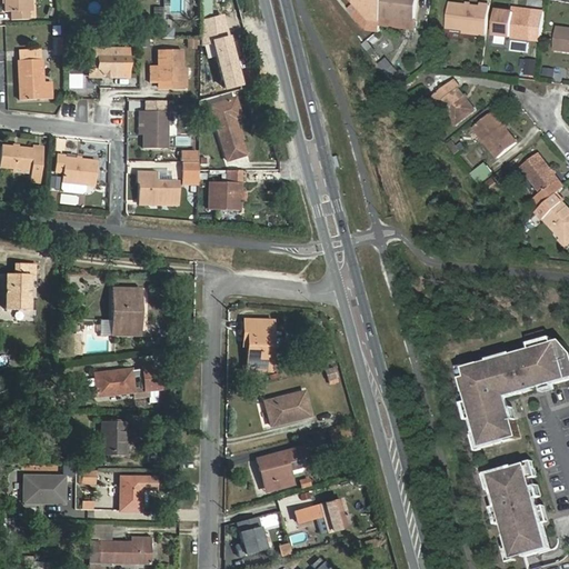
[(27,0),(5,0),(6,12),(11,12),(11,20),(28,20),(27,0)]
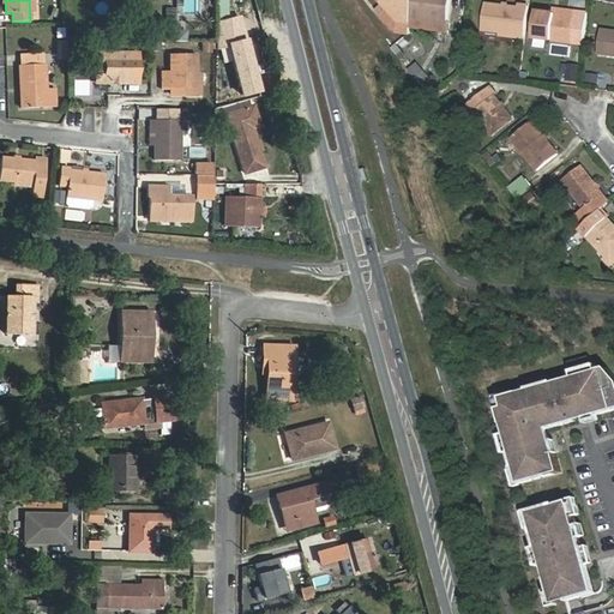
[(397,32),(409,34),(410,28),(411,18),(413,8),(413,0),(381,0),(384,4),(377,10),(397,32)]
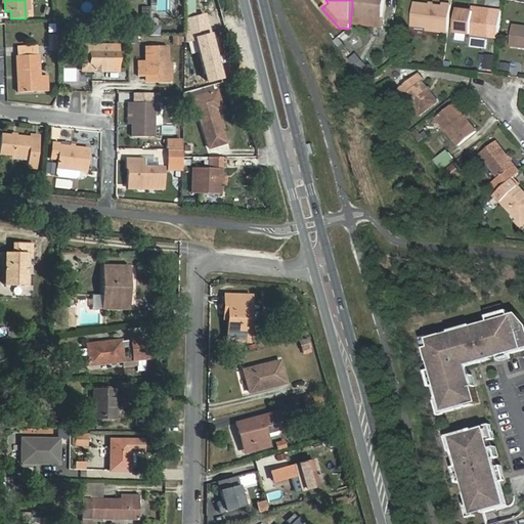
[(352,0),(352,7),(351,15),(383,19),(384,0),(352,0)]
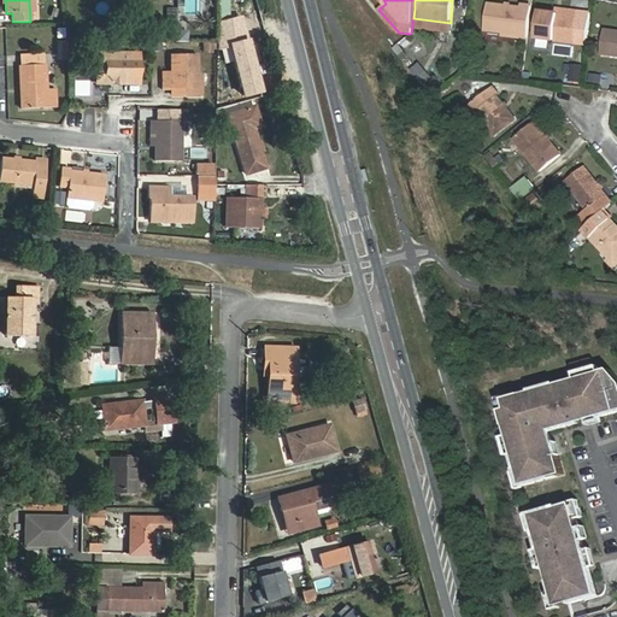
[(503,35),(528,39),(532,6),(522,5),(521,9),(488,5),(486,30),(503,33),(503,35)]
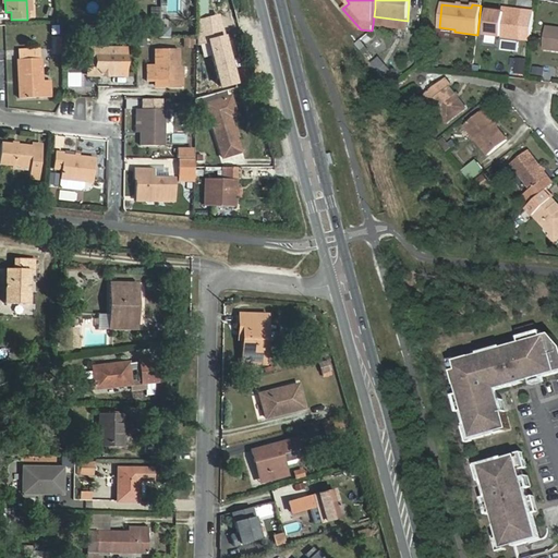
[(516,10),(516,14),(488,11),(485,35),(520,39),(522,27),(523,14),(523,11),(516,10)]
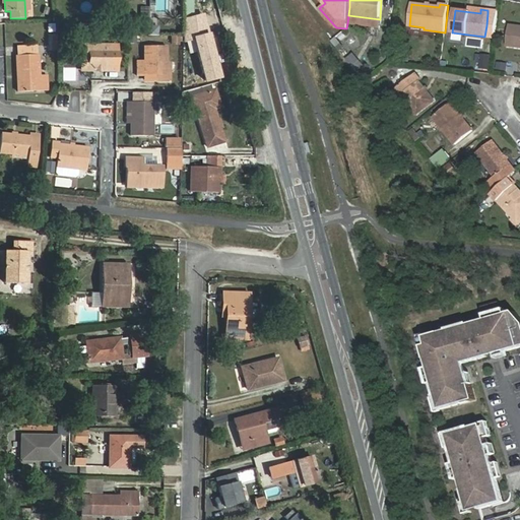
[(497,14),(488,13),(486,25),(495,26),(497,14)]
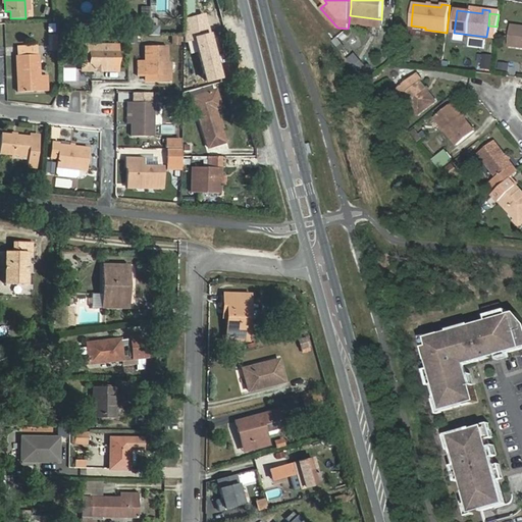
[(350,15),(349,23),(380,28),(381,19),(350,15)]
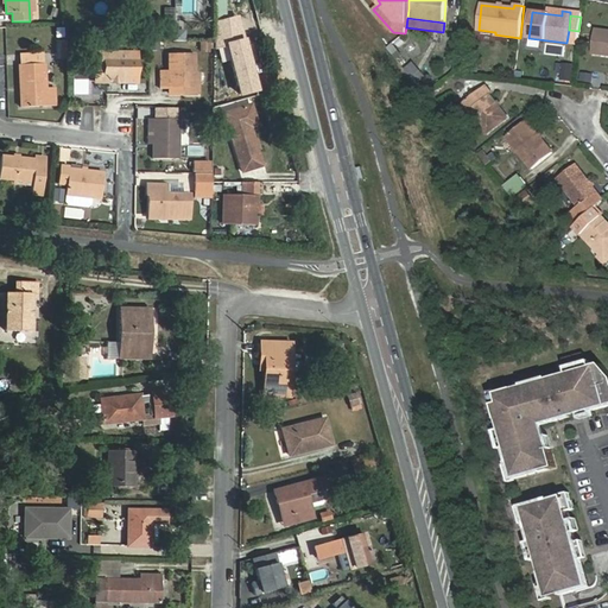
[(607,31),(596,30),(594,54),(607,55),(607,31)]
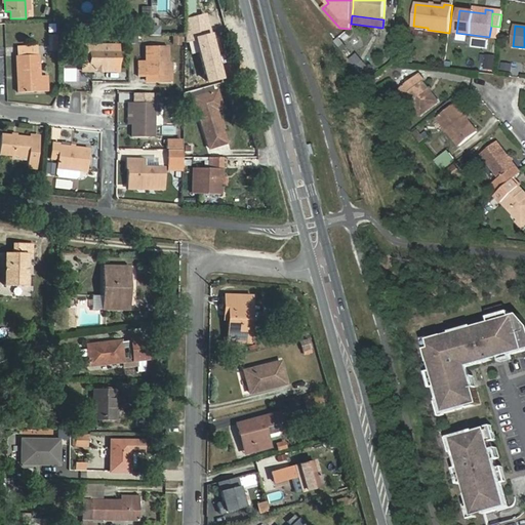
[(118,72),(119,45),(84,44),(83,53),(91,53),(91,64),(83,64),(83,71),(118,72)]
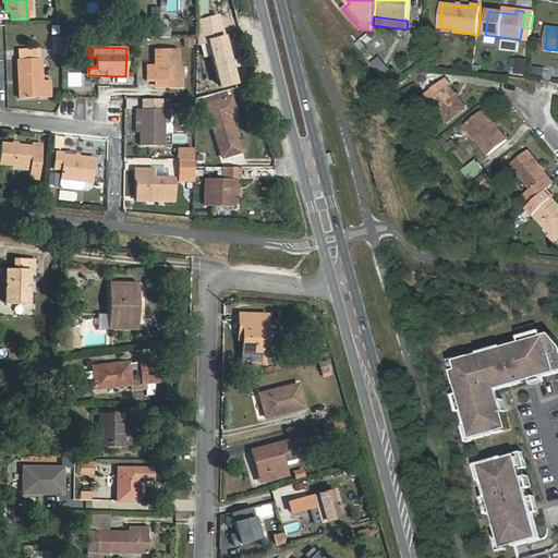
[(17,50),(19,59),(40,59),(39,49),(17,50)]
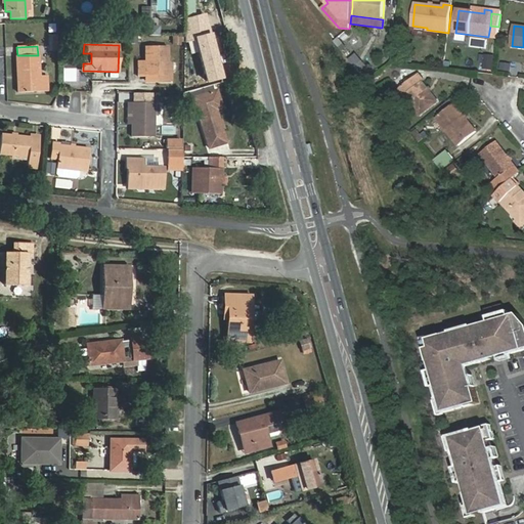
[(138,60),(138,77),(145,77),(145,80),(169,80),(169,46),(145,46),(145,60),(138,60)]
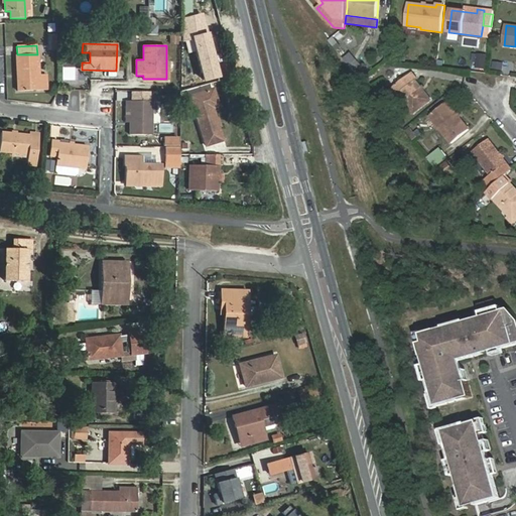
[(17,54),(16,54),(18,91),(47,90),(46,78),(40,78),(39,53),(37,54),(17,54)]
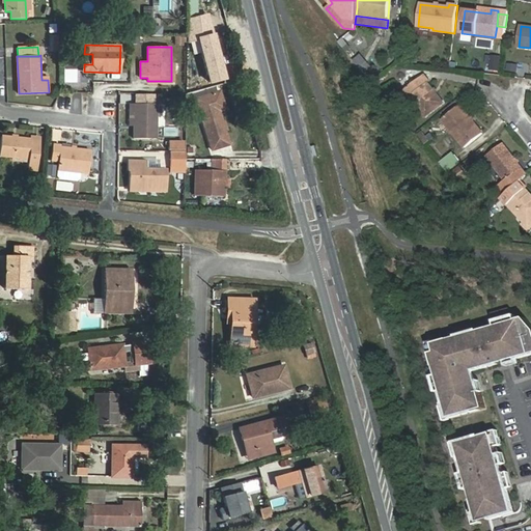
[(500,57),(491,57),(491,71),(499,71),(500,57)]
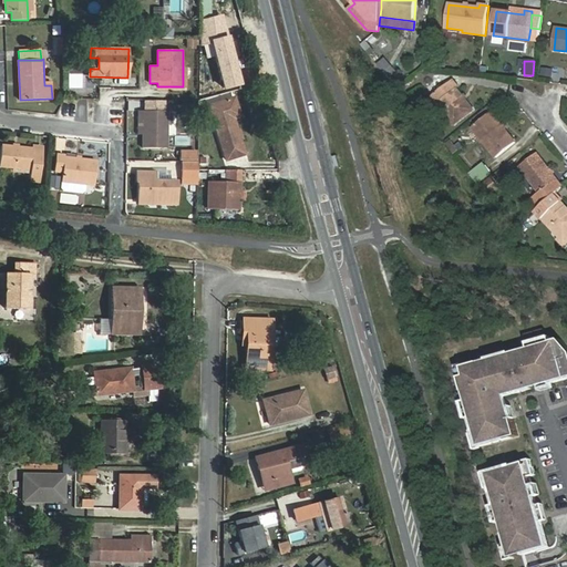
[(434,107),(439,103),(456,125),(475,111),(452,81),(428,100),(434,107)]
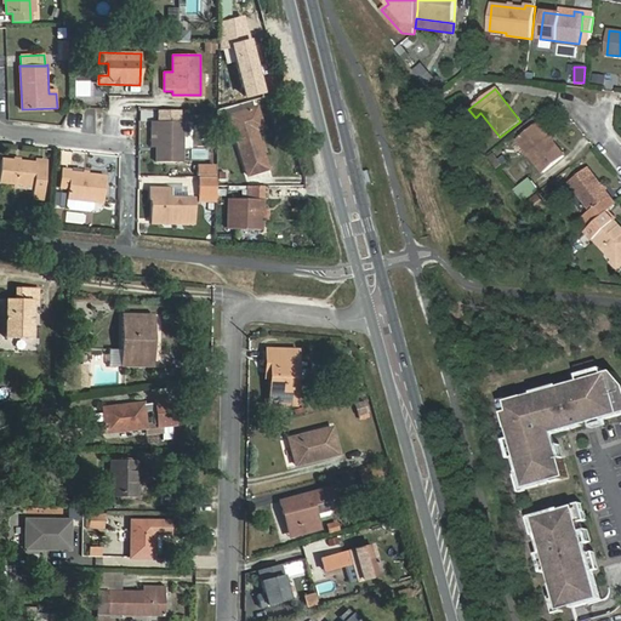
[(249,176),(268,170),(255,130),(260,129),(254,108),(229,117),(249,176)]
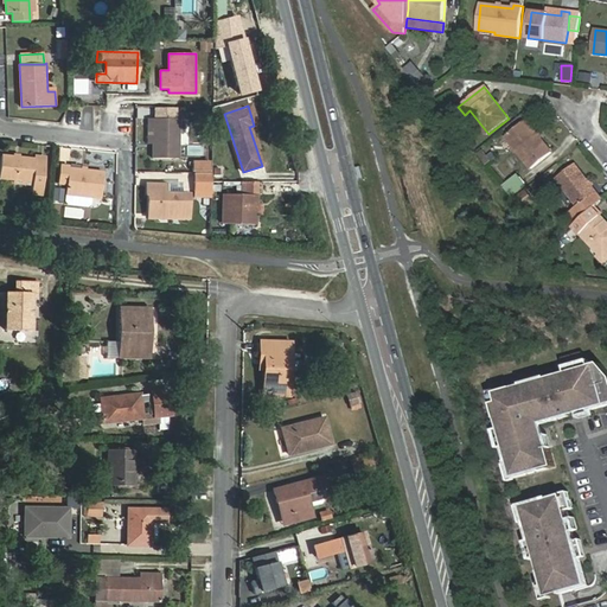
[(153,129),(153,159),(178,159),(179,119),(148,119),(148,129),(153,129)]
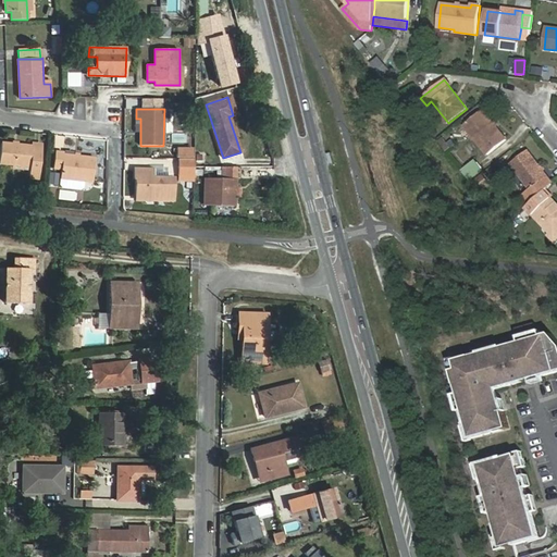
[(483,110),(465,126),(489,155),(508,139),(483,110)]
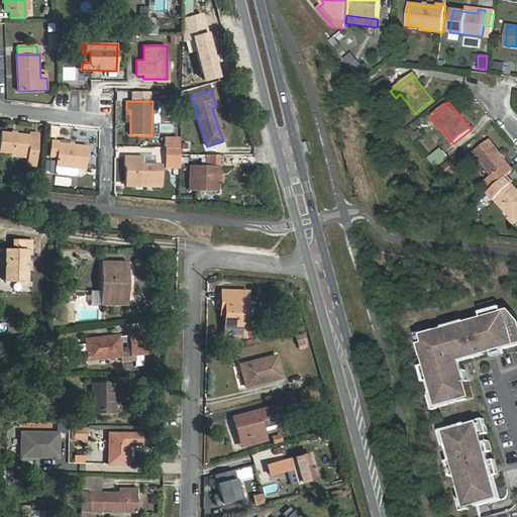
[(36,162),(39,137),(29,136),(29,135),(1,132),(0,149),(0,151),(28,154),(27,161),(36,162)]
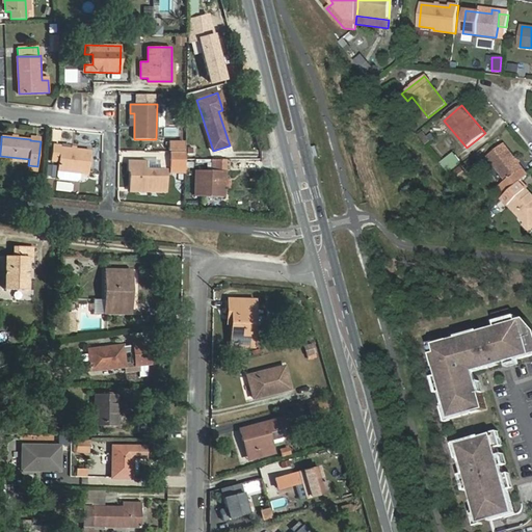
[(167,142),(167,151),(182,151),(182,142),(167,142)]
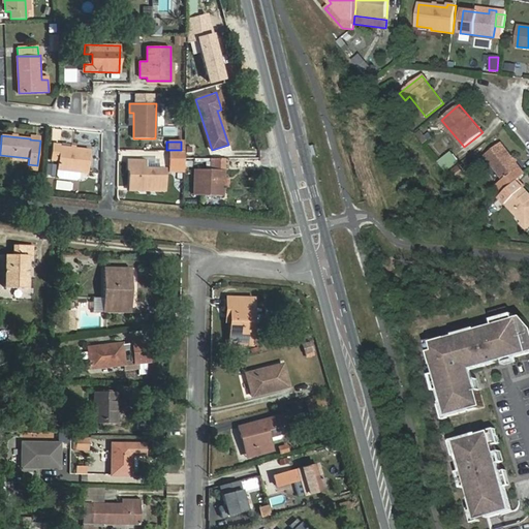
[(53,143),(52,158),(59,159),(58,168),(78,172),(88,173),(91,149),(60,146),(61,143),(53,143)]
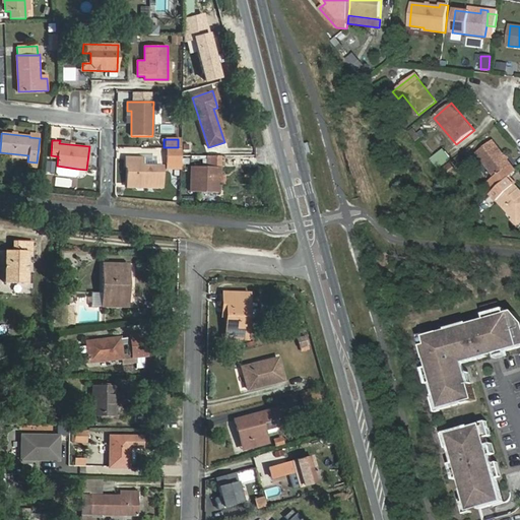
[(478,153),(497,178),(511,167),(512,166),(494,141),(478,153)]
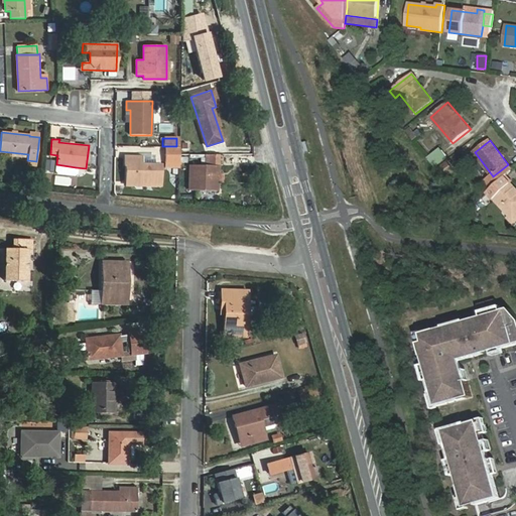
[(177,147),(163,147),(162,162),(176,162),(177,147)]
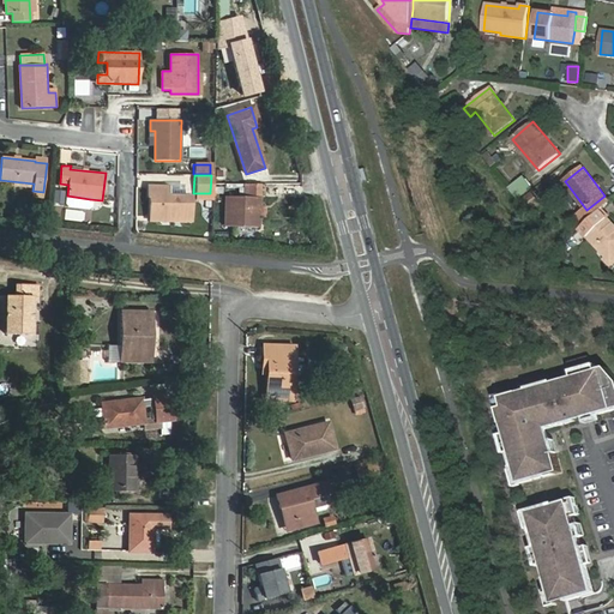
[(518,199),(533,187),(525,178),(510,188),(518,199)]
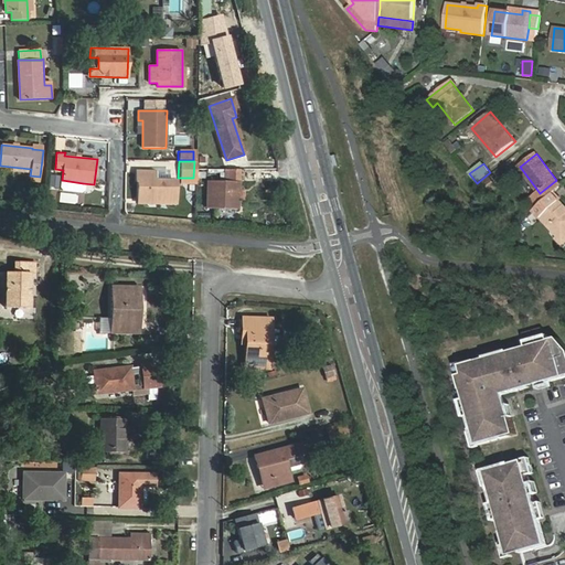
[(225,171),(224,182),(238,182),(244,182),(244,172),(225,171)]
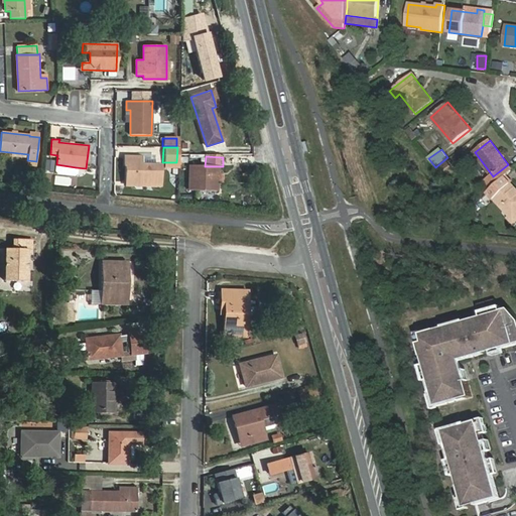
[(127,182),(144,182),(144,185),(160,185),(160,165),(141,165),(141,157),(126,157),(125,165),(127,165),(127,182)]
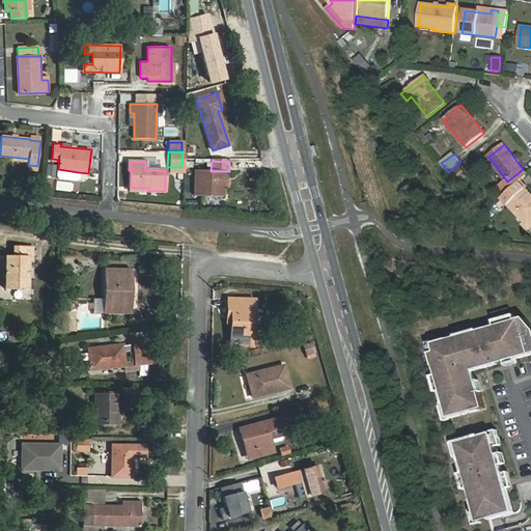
[(78,172),(58,169),(57,176),(58,178),(75,180),(77,178),(78,172)]
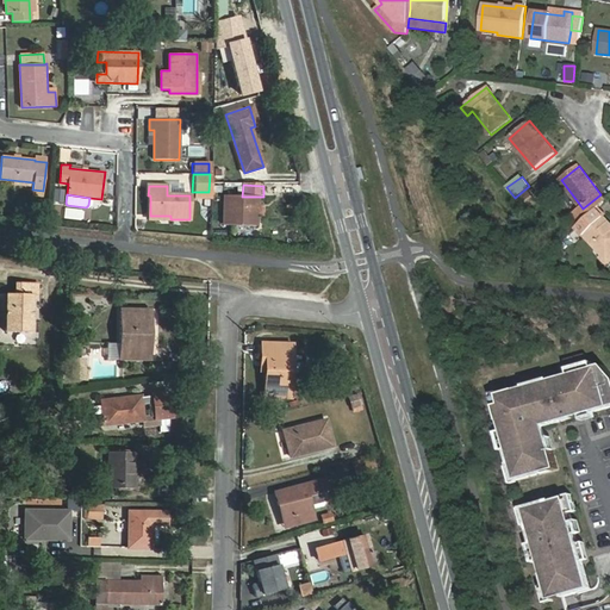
[(528,194),(521,200),(528,209),(535,203),(528,194)]
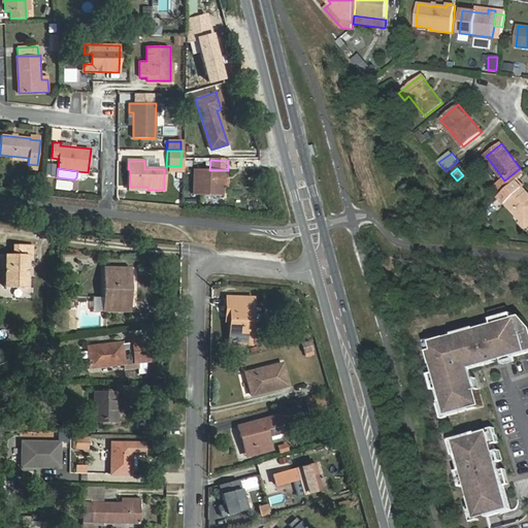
[(193,195),(208,196),(222,196),(222,187),(225,187),(225,179),(223,178),(223,170),(209,170),(196,169),(194,169),(193,195)]
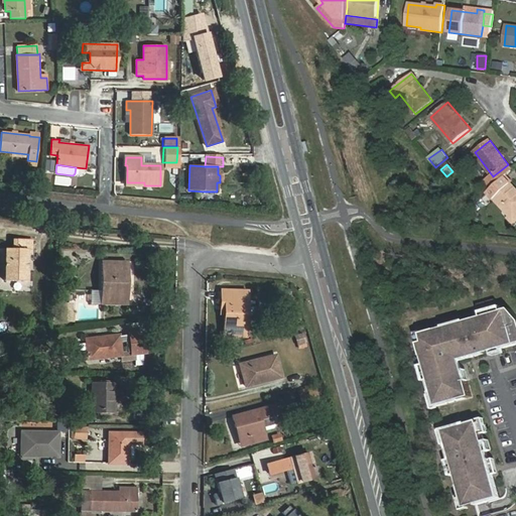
[(507,165),(493,176),(486,182),(491,190),(505,177),(512,170),(507,165)]
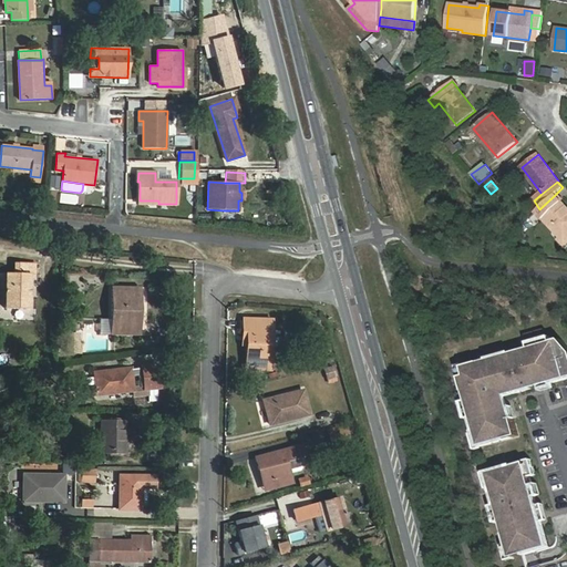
[(566,207),(555,195),(539,209),(536,212),(565,241),(566,239),(566,207)]
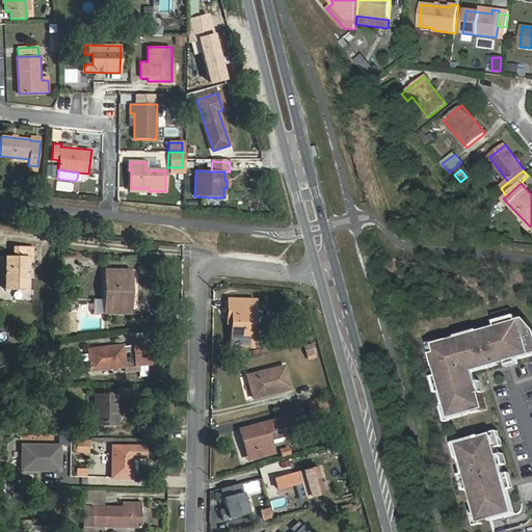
[(28,258),(32,258),(33,248),(14,247),(14,257),(5,257),(5,290),(27,290),(28,258)]
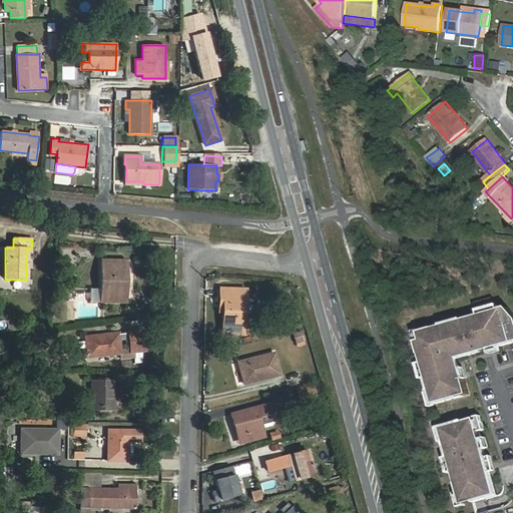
[(101,290),(101,301),(110,302),(125,302),(126,292),(123,292),(123,272),(126,273),(126,263),(101,262),(101,290)]
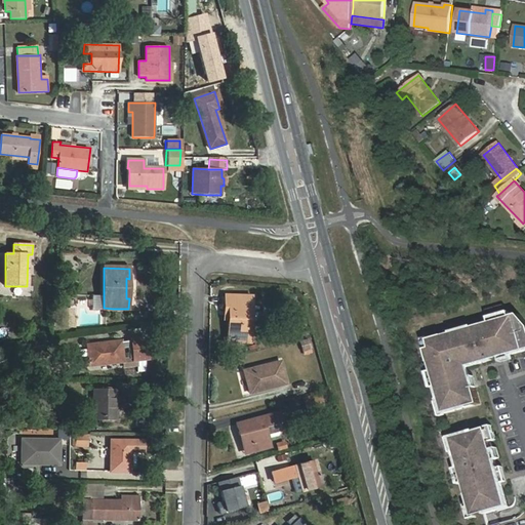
[(228,305),(227,340),(250,341),(251,296),(226,295),(226,305),(228,305)]
